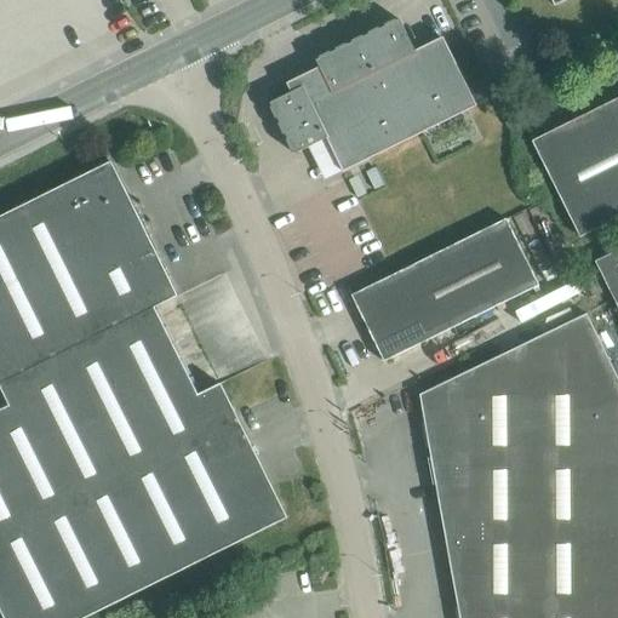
[(325,136),(341,169),(473,103),(440,36),(412,50),(396,17),(313,58),(319,69),(289,84),(292,89),(267,101),(292,152),(325,136)]
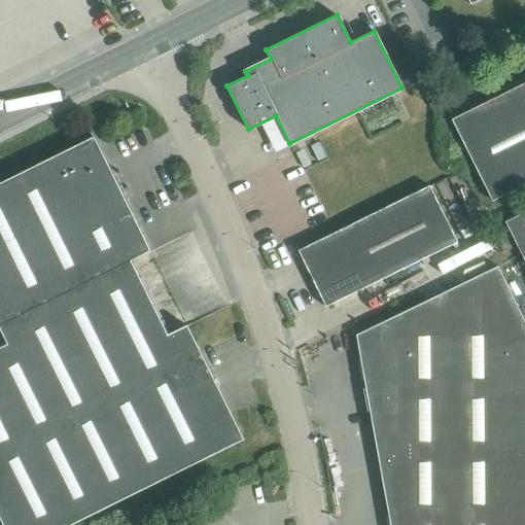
[(524,81),(451,118),(491,200),(524,182),(524,81)]
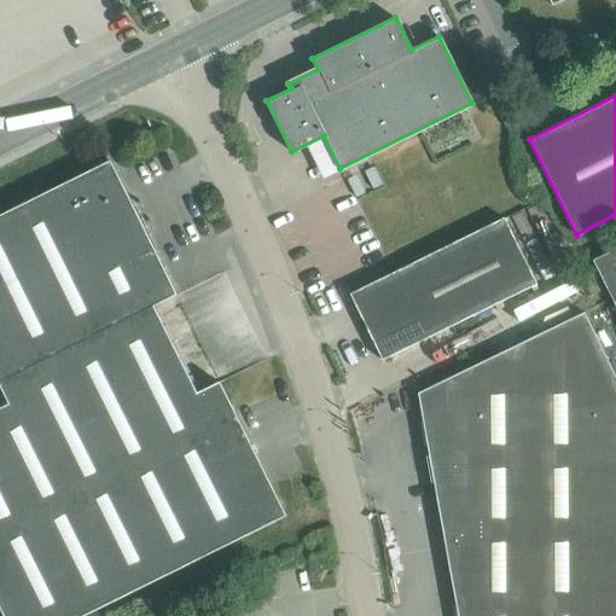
[(152,304),(174,294),(109,160),(0,213),(0,389),(6,402),(0,405),(0,612),(1,615),(79,615),(284,513),(218,379),(195,391),(152,304)]
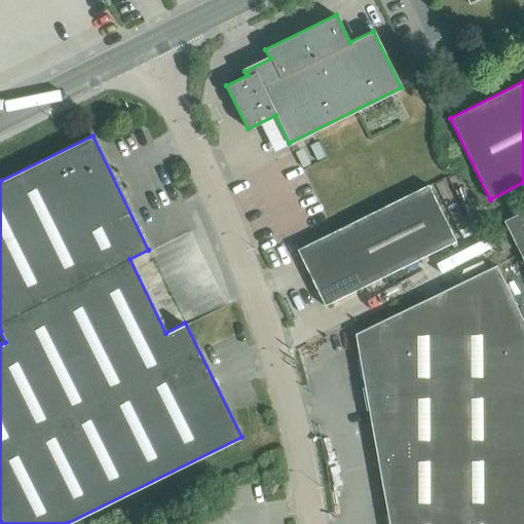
[(324,305),(455,240),(427,184),(296,249),(324,305)]
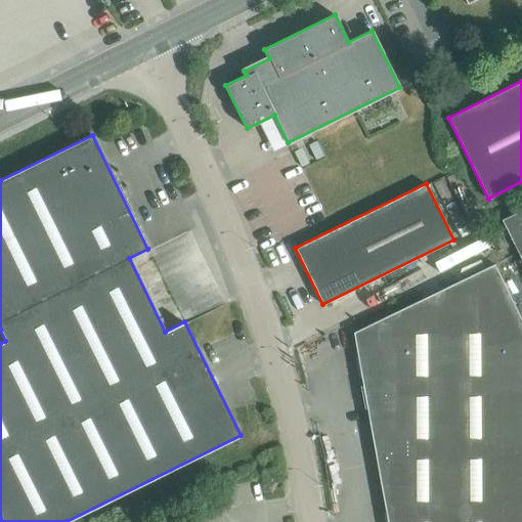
[(521,263),(521,207),(499,219),(521,263)]
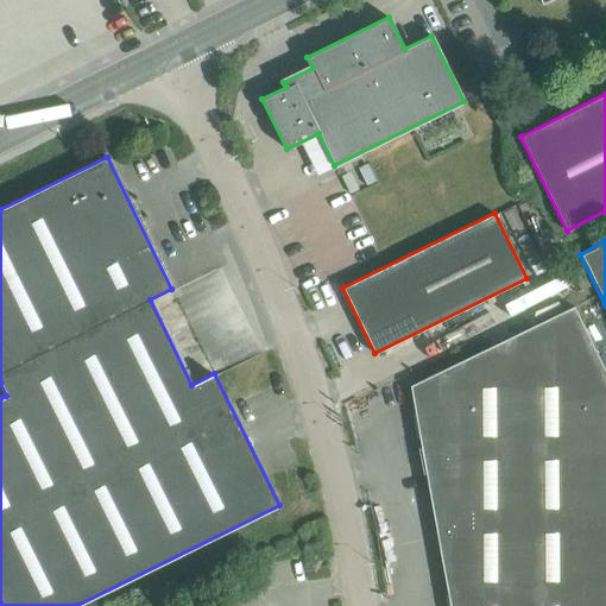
[(448,605),(605,605),(605,373),(573,305),(409,385),(448,605)]
